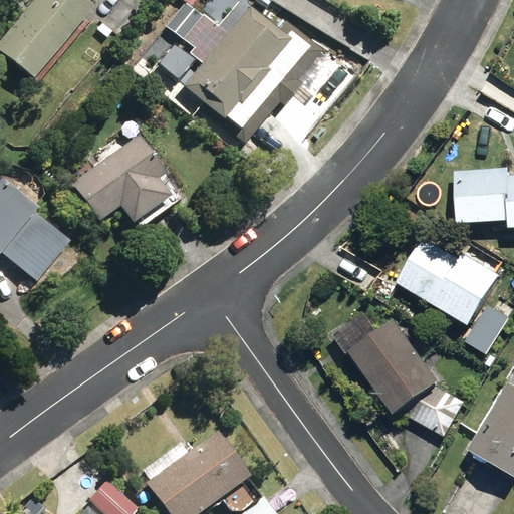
[(34,0),(0,40),(0,60),(29,84),(89,12),(74,0),(34,0)]
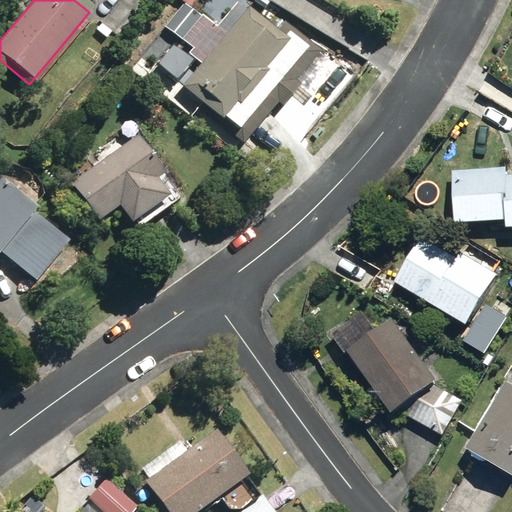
[(179,91),(241,146),(318,53),(280,21),(271,32),(246,11),(179,91)]
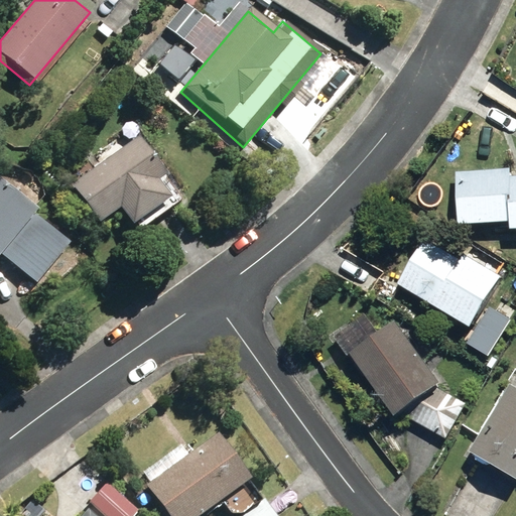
[(134,142),(68,188),(95,228),(115,214),(127,231),(165,204),(153,185),(161,180),(134,142)]
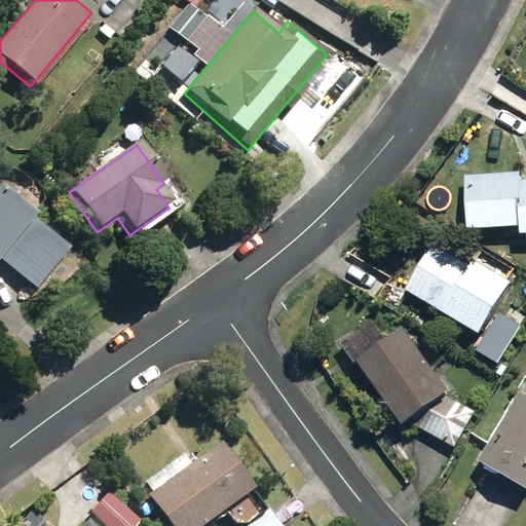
[(516,226),(517,233),(525,232),(525,179),(517,180),(516,173),(461,175),(464,229),(516,226)]
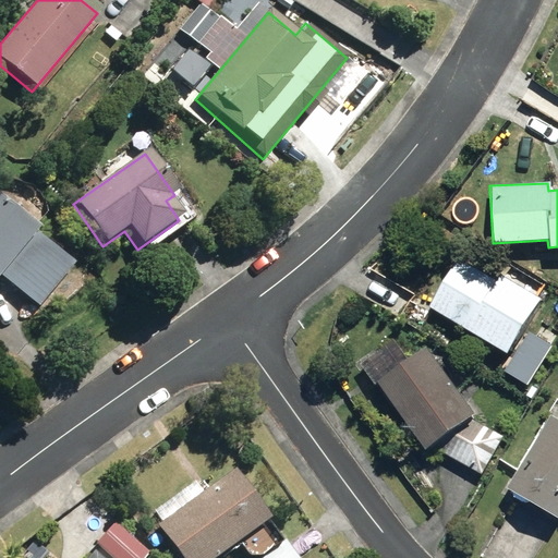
[(0,274),(34,234),(0,205),(0,274)]
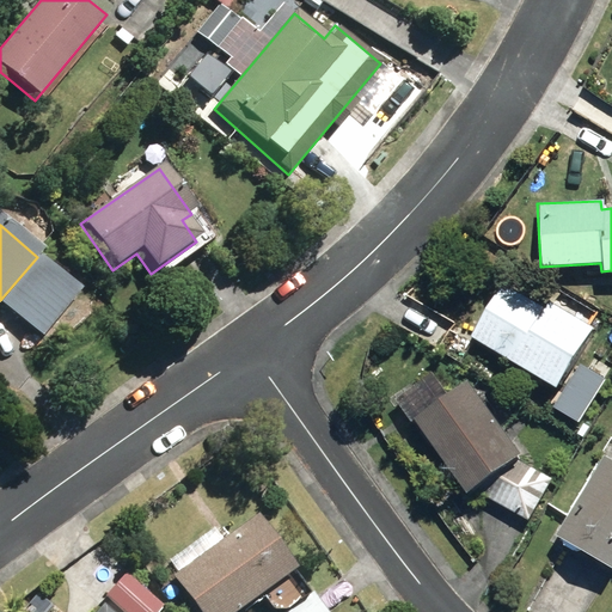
[(467,338),(552,390),(589,329),(548,303),(544,308),(502,283),(467,338)]
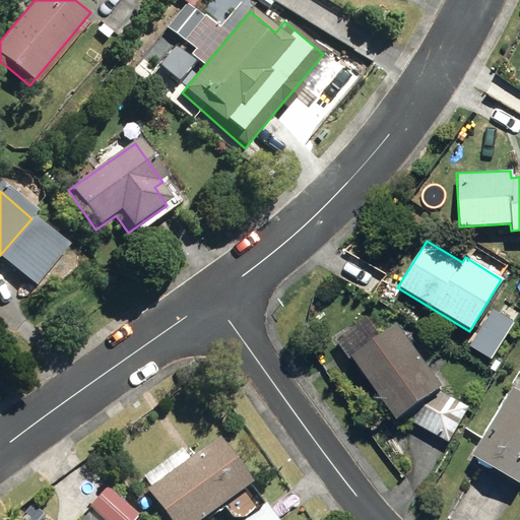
[(466,407),(436,390),(439,388),(395,324),(349,355),(392,419),(399,414),(447,443),(466,407)]
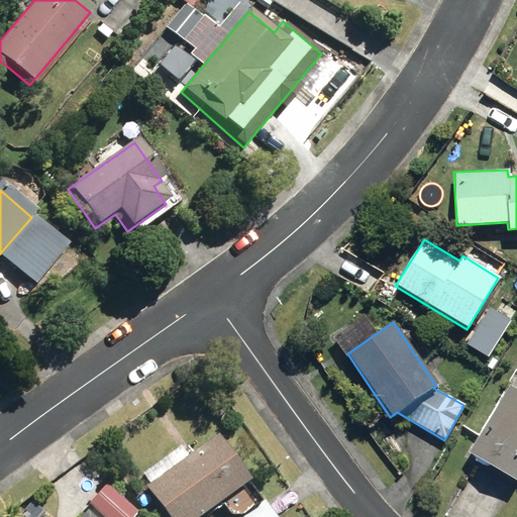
[(467,453),(515,482),(516,477),(516,390),(508,385),(467,453)]
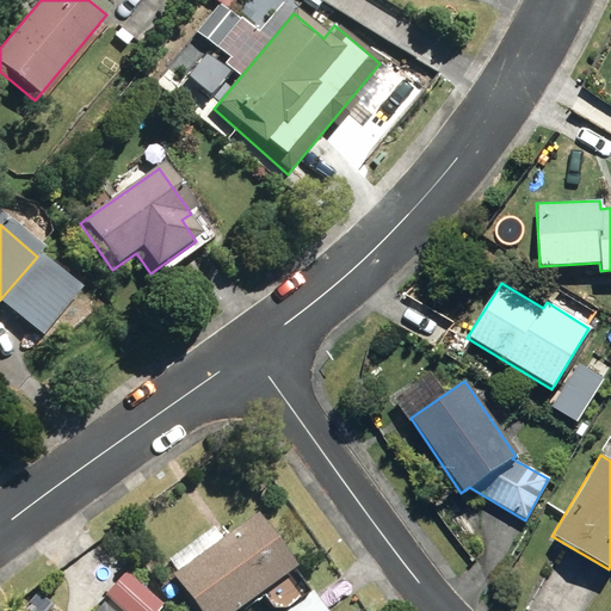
[(165,575),(190,610),(226,610),(285,567),(247,514),(165,575)]
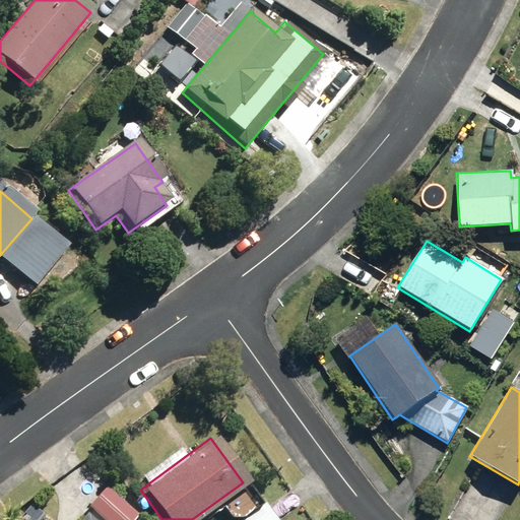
[(84,506),(99,519),(126,519),(131,515),(102,488),(84,506)]
